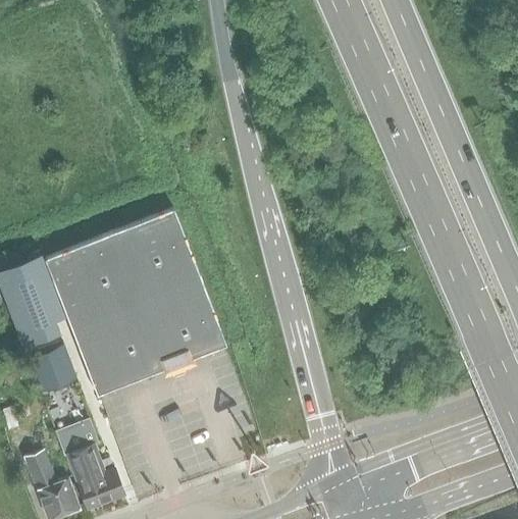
[(46,259),(57,288),(99,397),(228,346),(175,209),(46,259)]
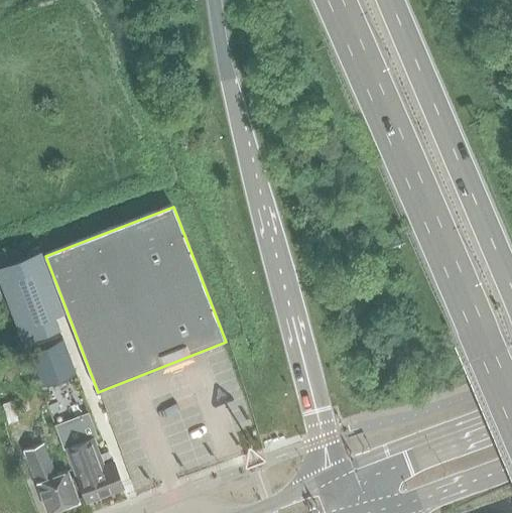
[(42,251),(0,267),(0,276),(25,342),(60,329),(54,313),(65,309),(42,251)]
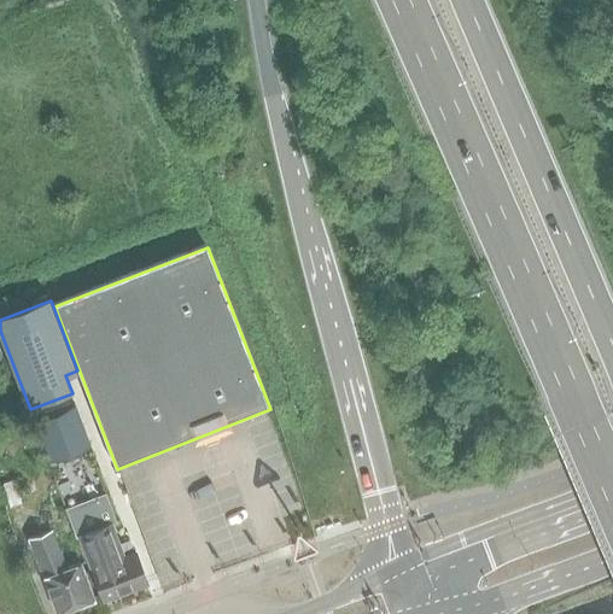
[(94,449),(79,408),(36,424),(52,465),(94,449)]
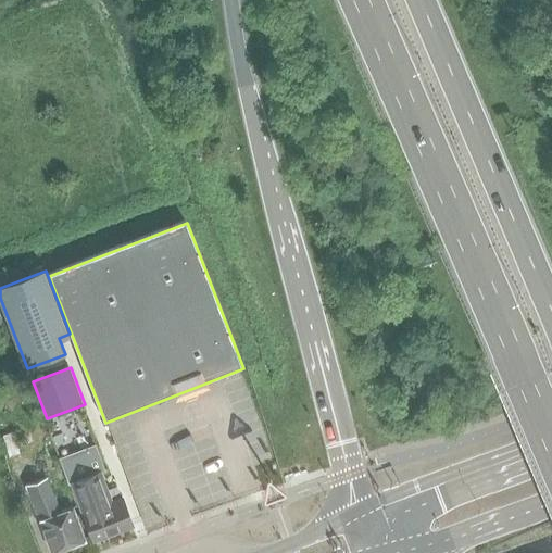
[(16,435),(5,438),(12,460),(23,455),(16,435)]
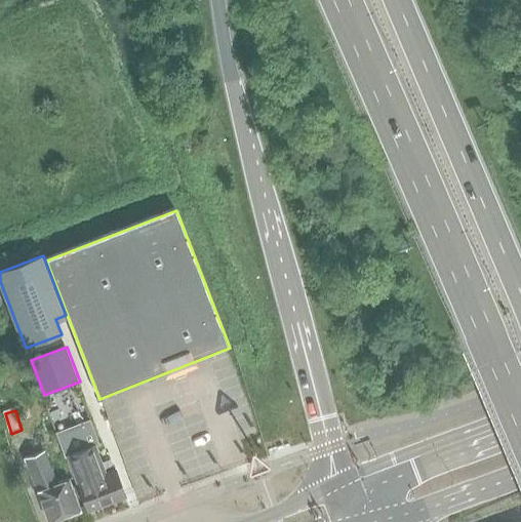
[(107,476),(103,465),(95,447),(67,458),(77,488),(80,487),(90,512),(127,498),(117,472),(107,476)]
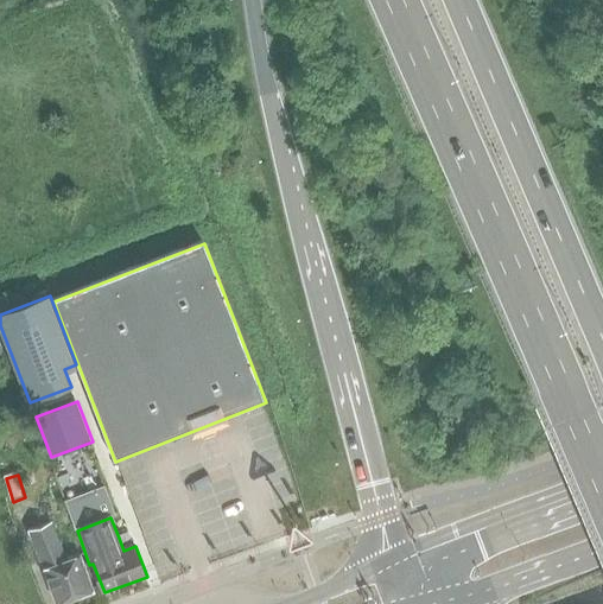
[(63,522),(67,534),(75,532),(71,520),(63,522)]
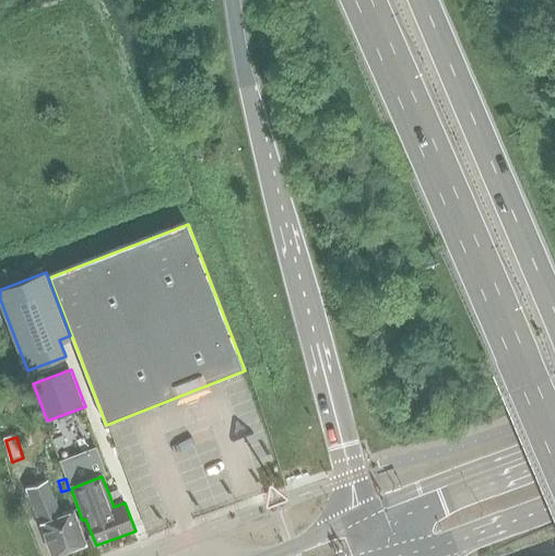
[(65,555),(87,547),(74,513),(61,518),(48,484),(28,492),(54,555),(65,555)]
